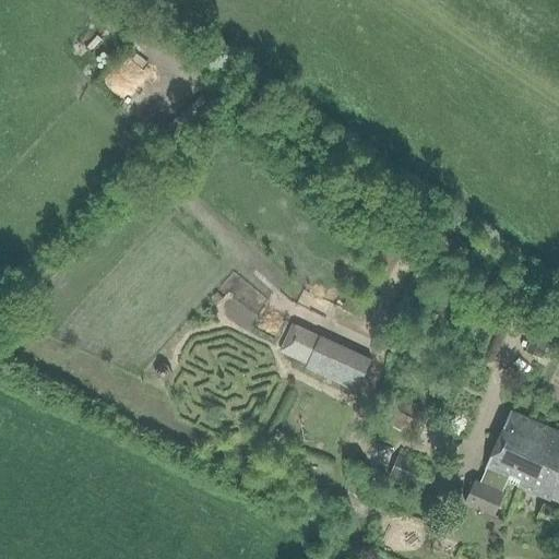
[(292,324),(278,354),(306,365),(319,335),(292,324)]
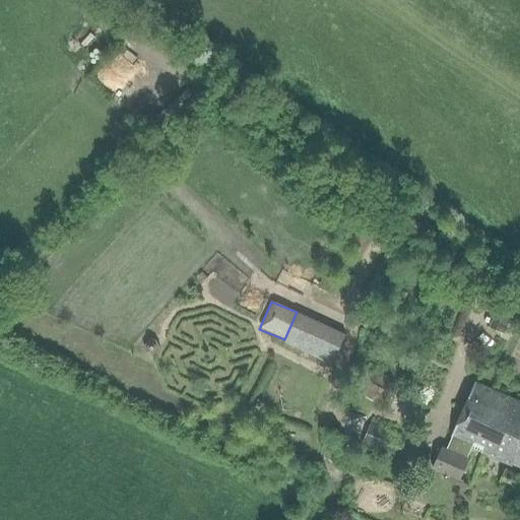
[(498,309),(490,326),(504,333),(512,316),(498,309)]
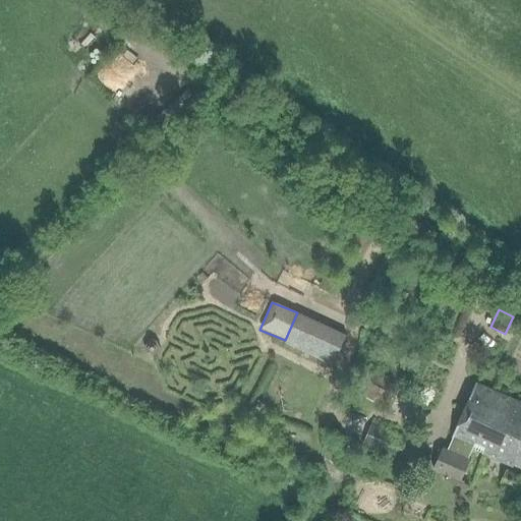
[(284,343),(333,363),(345,334),(297,312),(285,340),(284,343)]
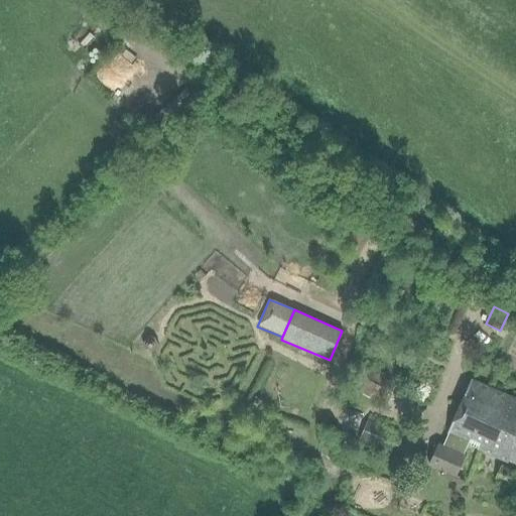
[(361,390),(382,400),(388,388),(366,379),(361,390)]
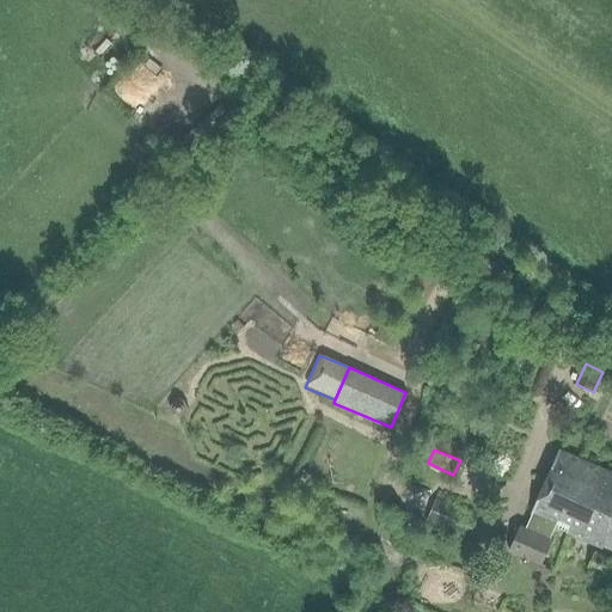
[(611,472),(558,450),(530,516),(525,527),(550,538),(555,527),(603,548),(604,545),(611,548),(611,472)]
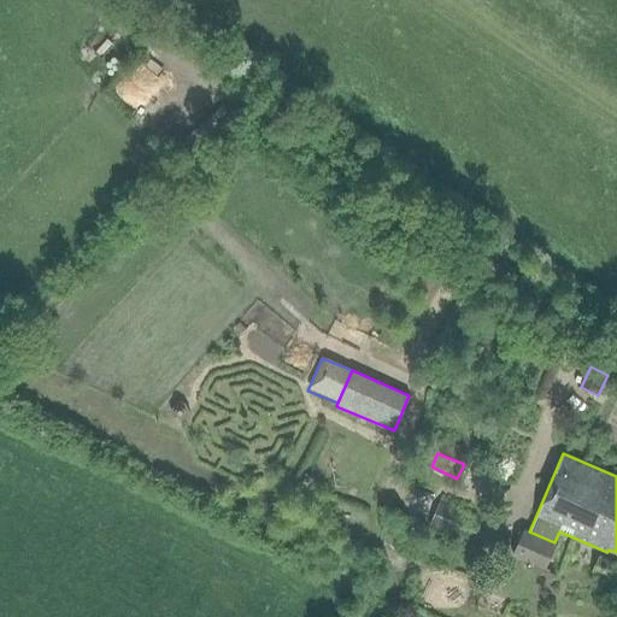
[(483,551),(492,533),(480,527),(482,519),(440,501),(429,526),(483,551)]
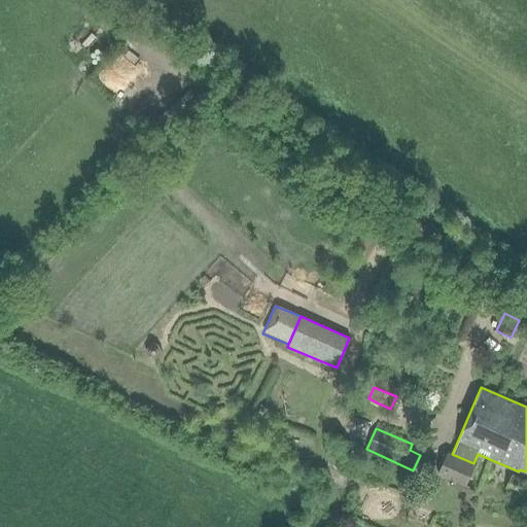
[(520,495),(526,482),(512,476),(505,489),(520,495)]
